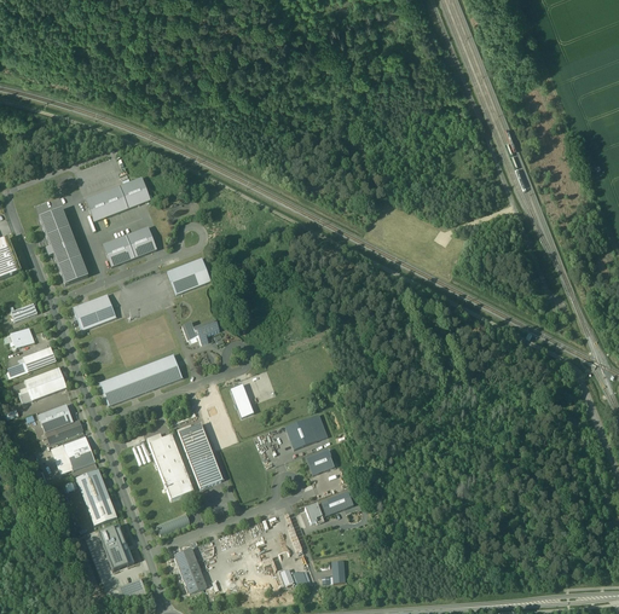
[(142,175),(85,198),(94,220),(150,198),(142,175)]
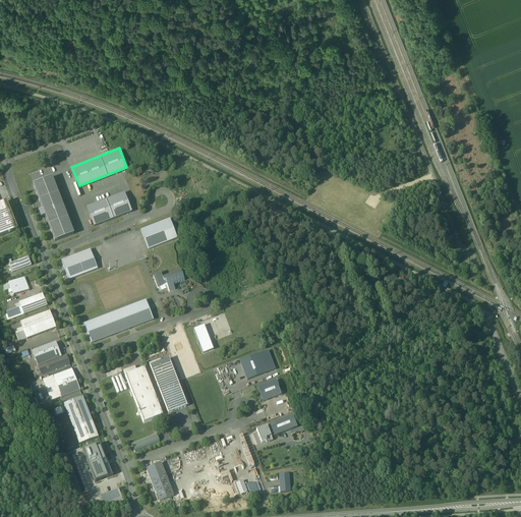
[(73,231),(52,174),(33,181),(43,207),(39,209),(41,215),(45,213),(55,238),(73,231)]
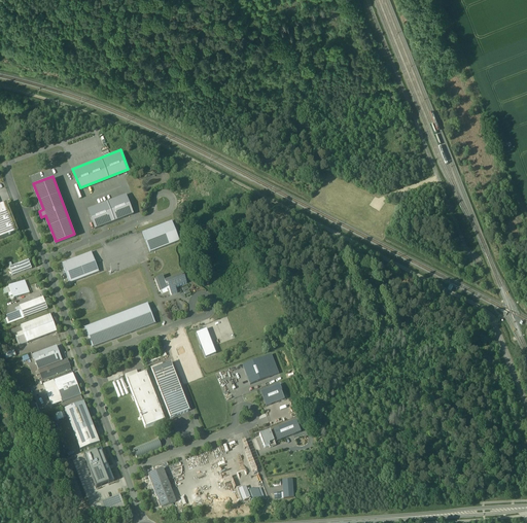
[(126,192),(88,207),(95,225),(134,211),(126,192)]
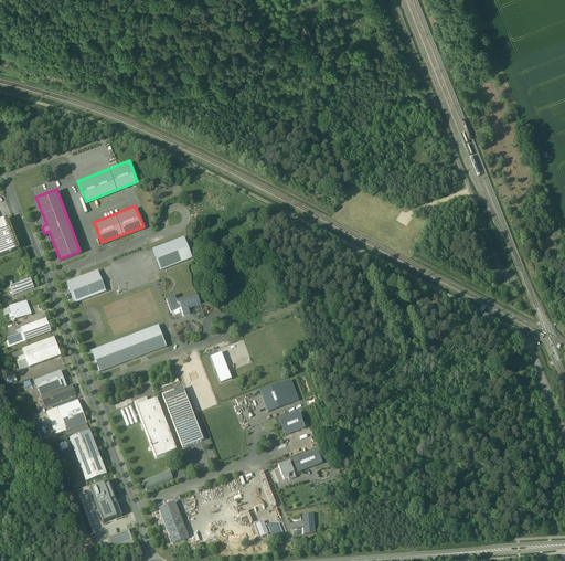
[(0,218),(0,253),(19,246),(7,215),(0,218)]
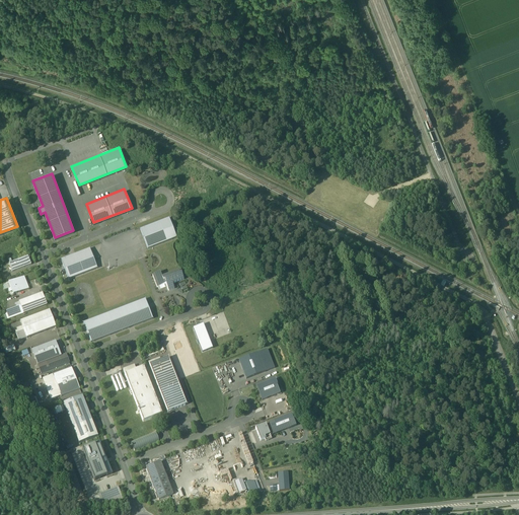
[(169,215),(140,226),(148,245),(176,234),(169,215)]
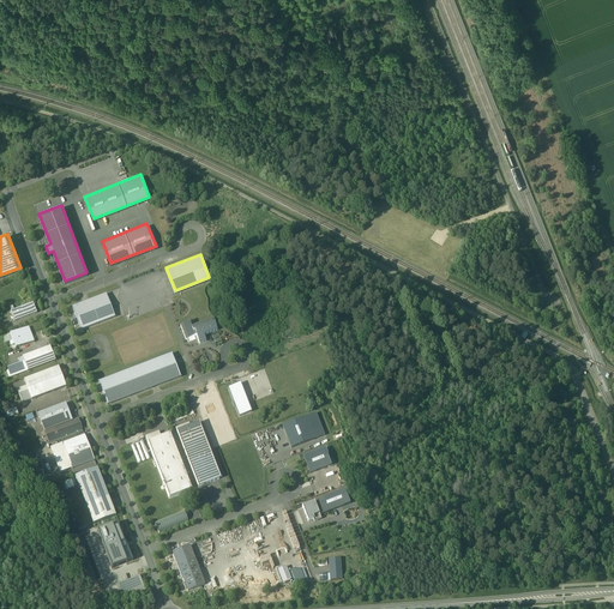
[(106,290),(72,303),(80,326),(115,313),(106,290)]
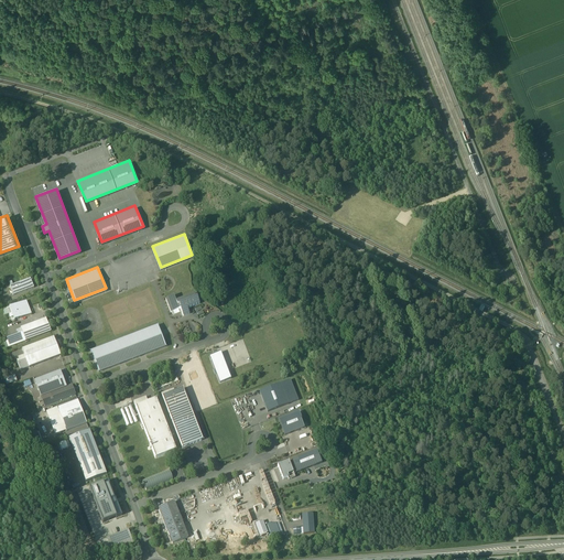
[(30,275),(10,282),(13,292),(34,284),(30,275)]
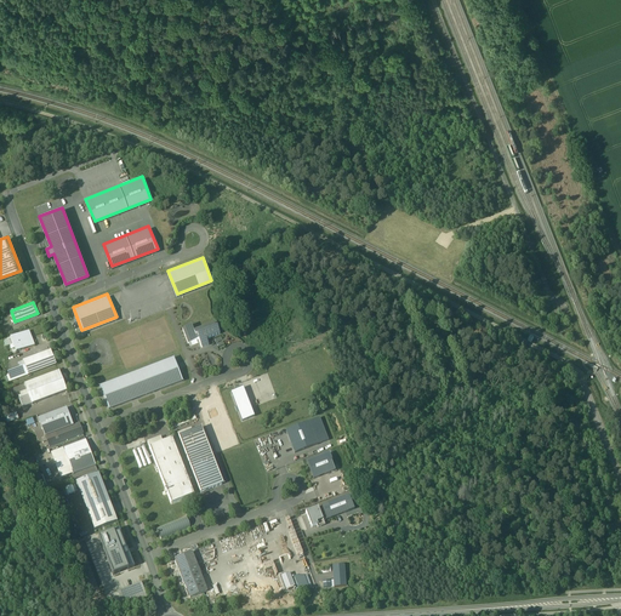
[(214,319),(194,328),(192,320),(182,324),(188,340),(199,335),(201,343),(209,341),(206,335),(220,330),(217,323),(216,324),(214,319)]
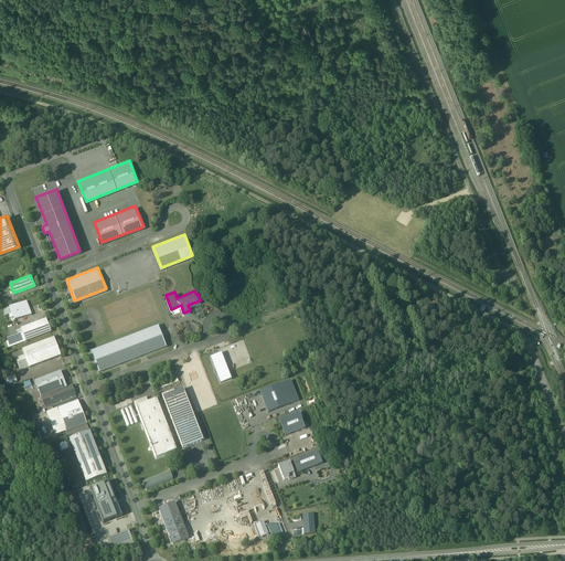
[(27,298),(16,303),(21,315),(31,311),(27,298)]
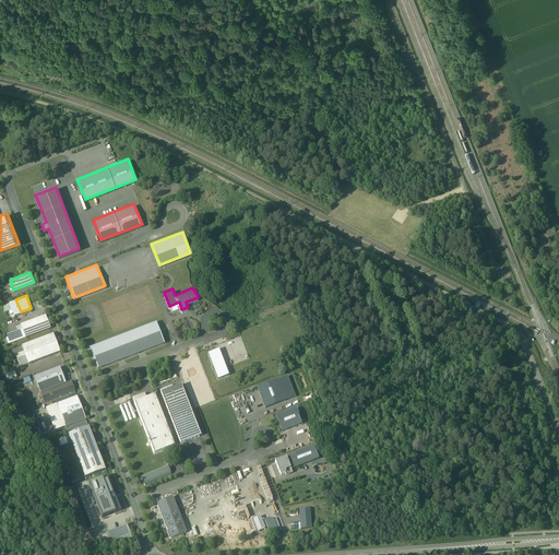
[(21,311),(15,299),(7,303),(10,313),(13,311),(14,315),(21,311)]
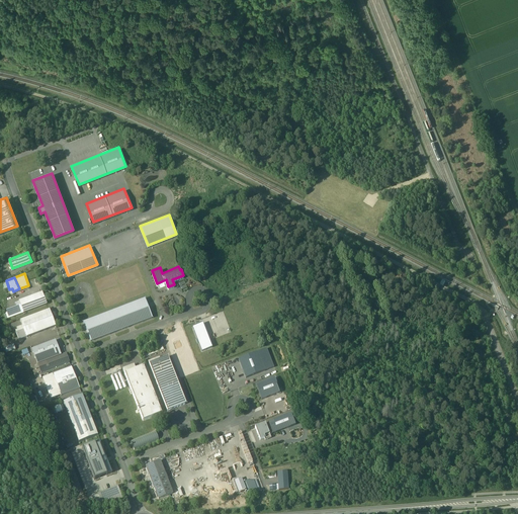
[(42,289),(18,298),(20,303),(23,311),(47,302),(42,289)]
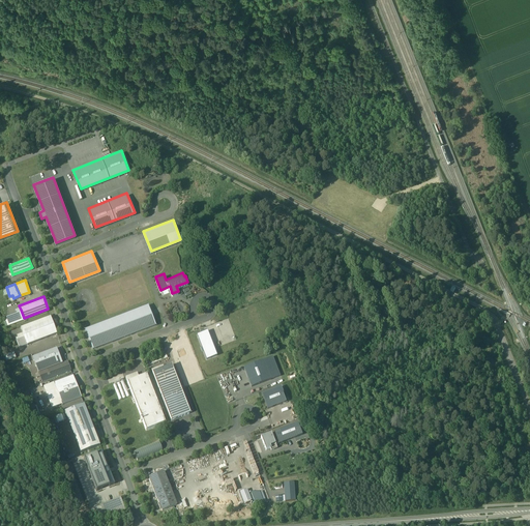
[(148,302),(85,326),(92,347),(156,322),(148,302)]
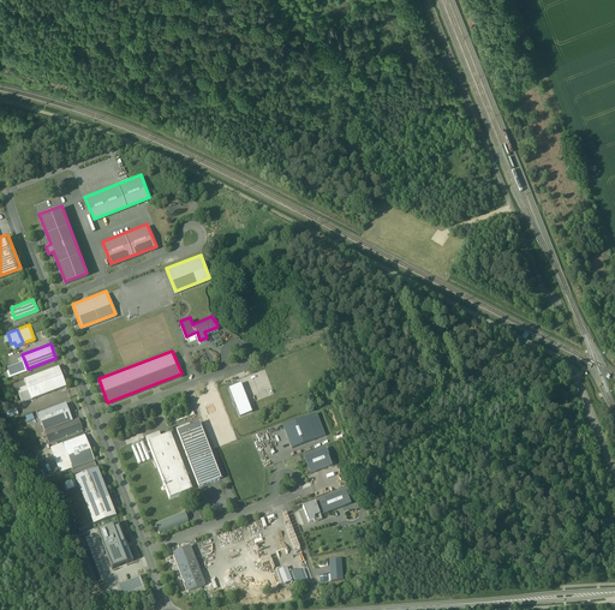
[(24,359),(7,366),(11,375),(28,369),(24,359)]
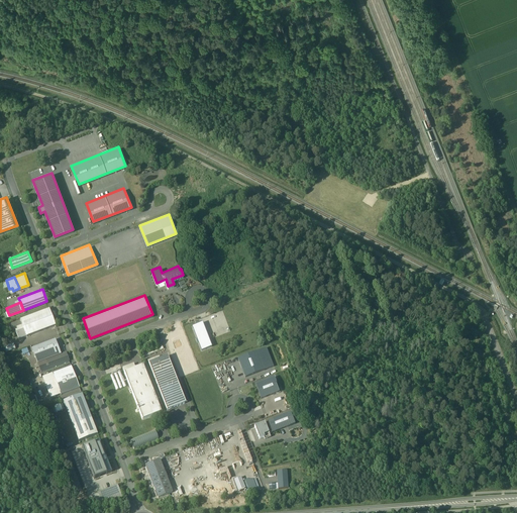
[(15,327),(19,336),(56,322),(49,306),(20,317),(21,322),(16,324),(17,326),(15,327)]
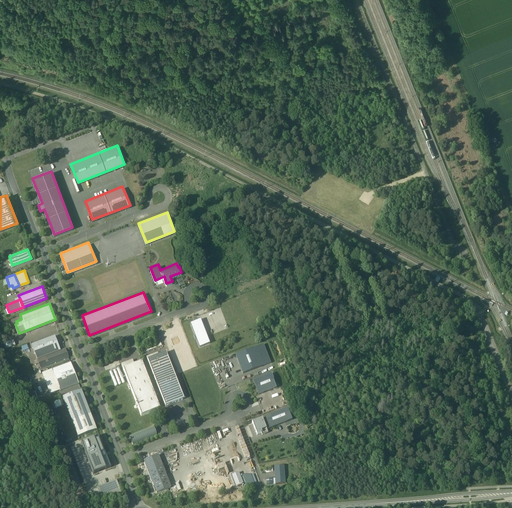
[(200,316),(190,320),(200,344),(210,340),(200,316)]
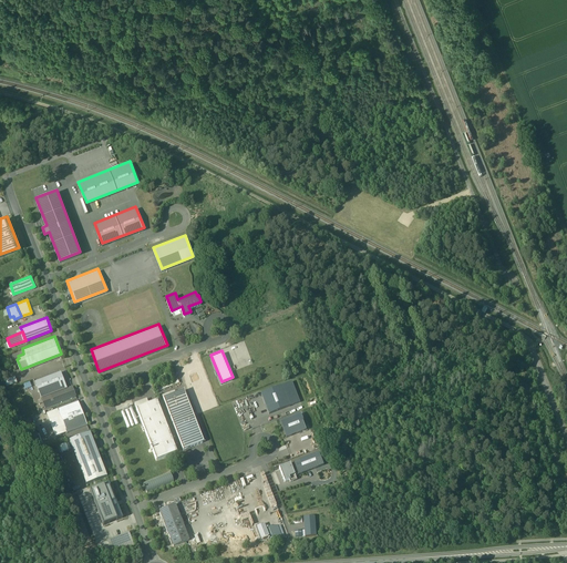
[(34,380),(41,396),(50,392),(66,386),(61,370),(34,380)]
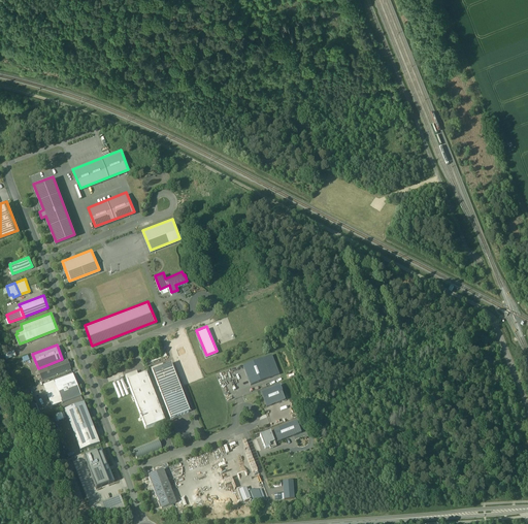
[(243,363),(251,382),(279,370),(272,352),(243,363)]
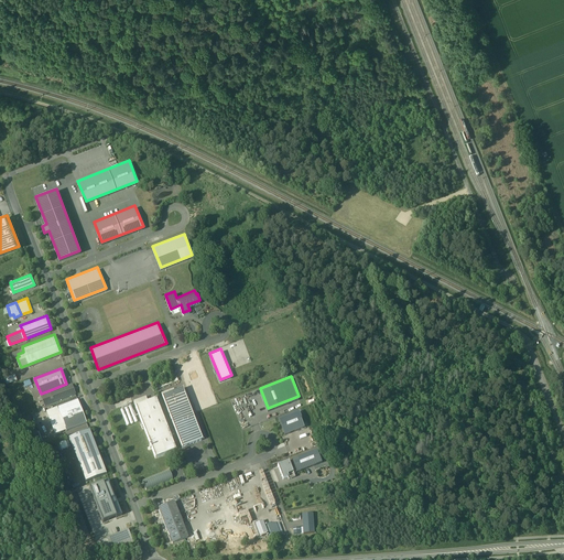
[(66,384),(50,390),(54,399),(75,391),(75,390),(72,381),(66,384)]
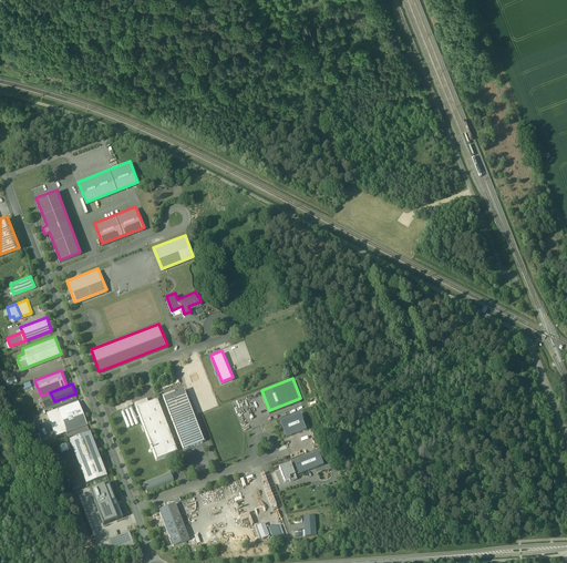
[(184,387),(163,395),(183,447),(204,439),(184,387)]
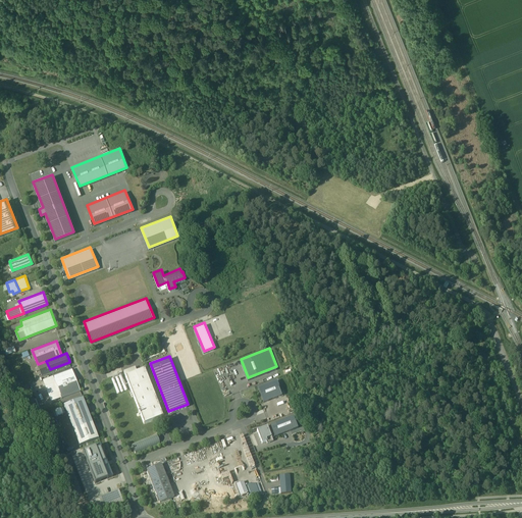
[(46,361),(38,364),(41,372),(50,369),(46,361)]
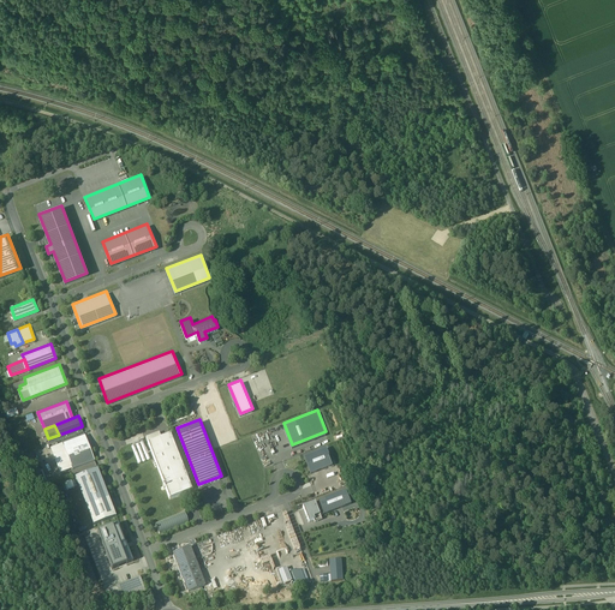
[(171,431),(148,440),(169,495),(192,486),(171,431)]
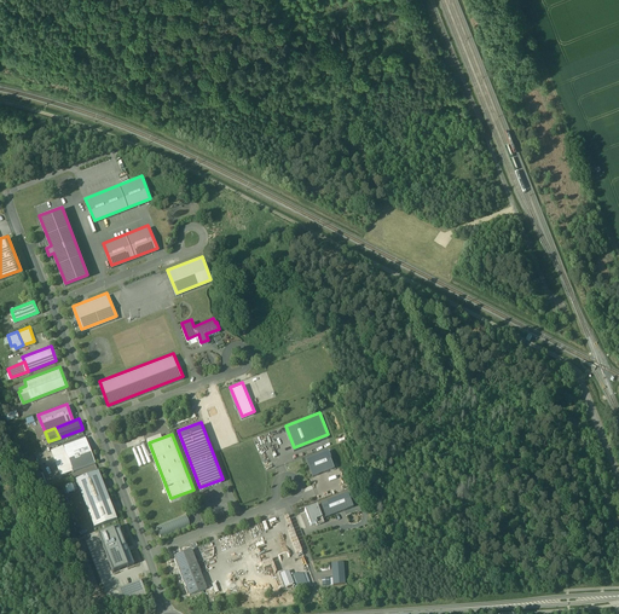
[(85,435),(63,444),(73,469),(94,461),(85,435)]
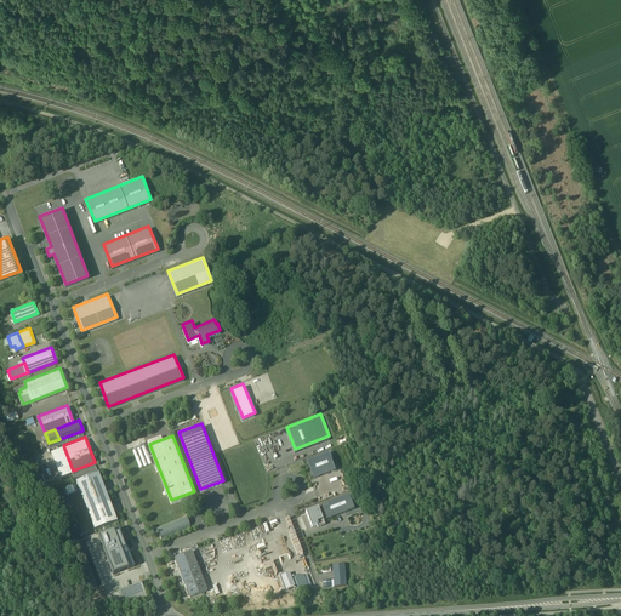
[(73,471),(63,445),(52,450),(62,475),(73,471)]
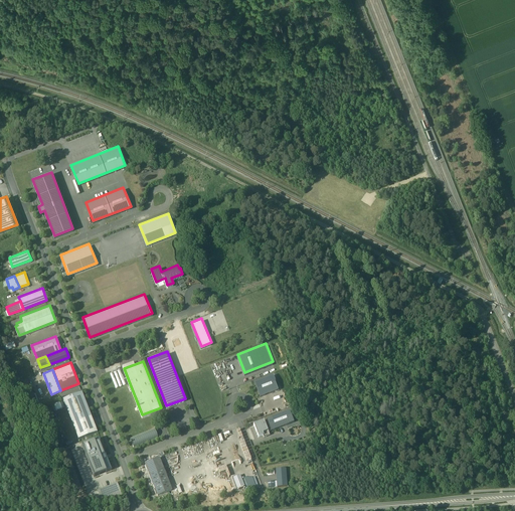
[(273,373),(254,380),(260,393),(279,386),(273,373)]
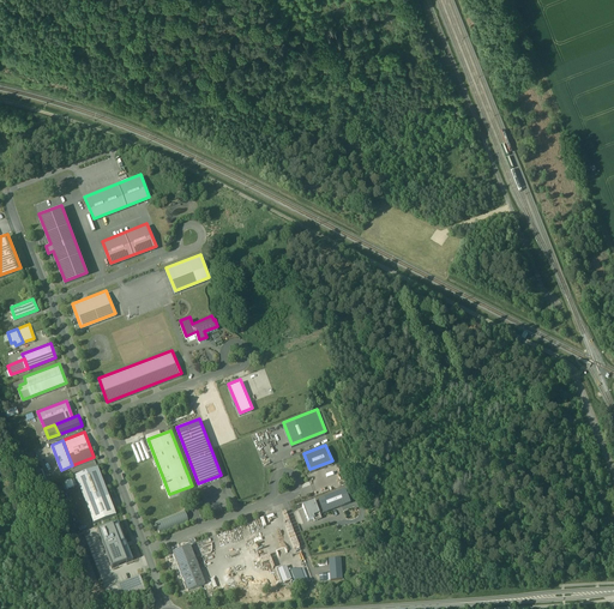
[(97,465),(74,474),(86,502),(108,494),(97,465)]
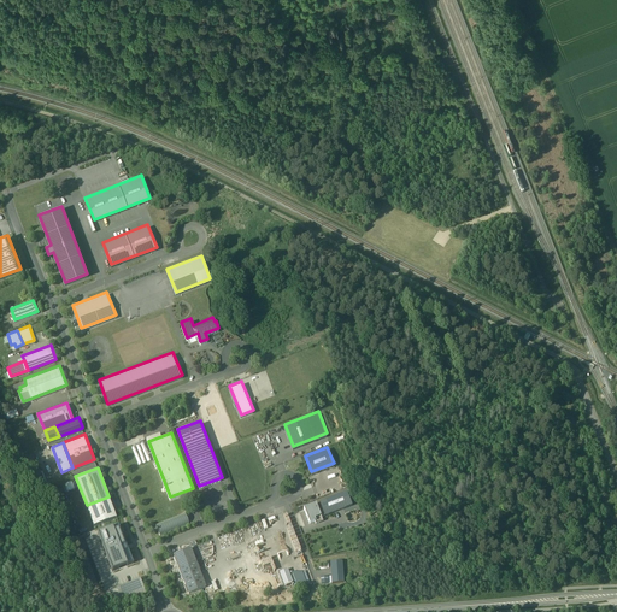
[(319,499),(325,512),(353,502),(347,488),(319,499)]
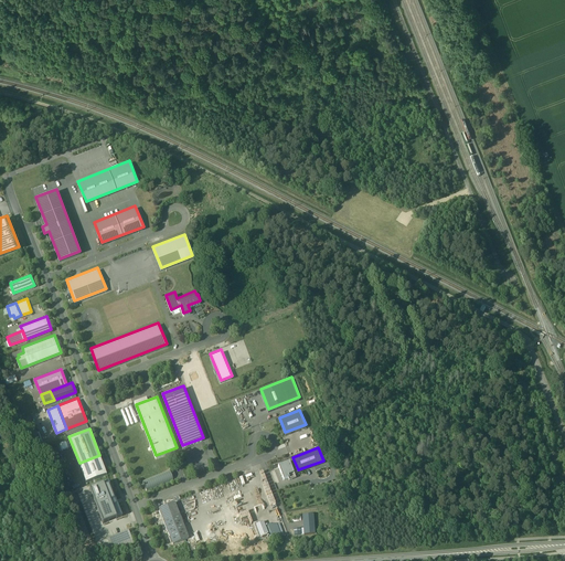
[(99,455),(80,463),(86,480),(107,473),(99,455)]
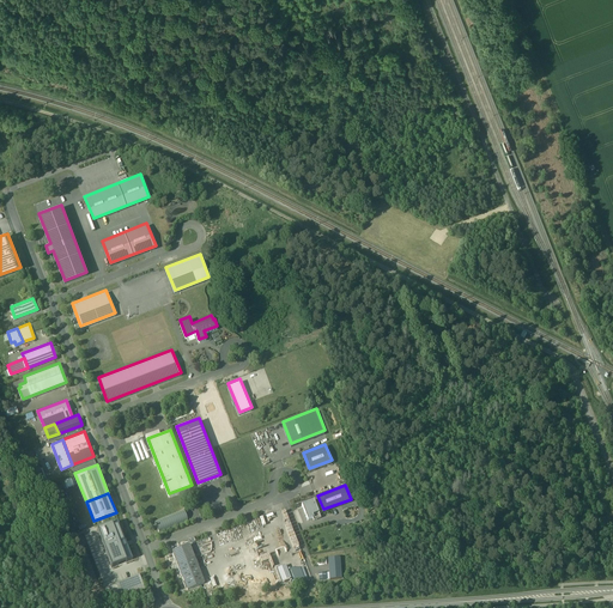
[(302,502),(308,517),(313,515),(311,510),(317,508),(314,497),(302,502)]
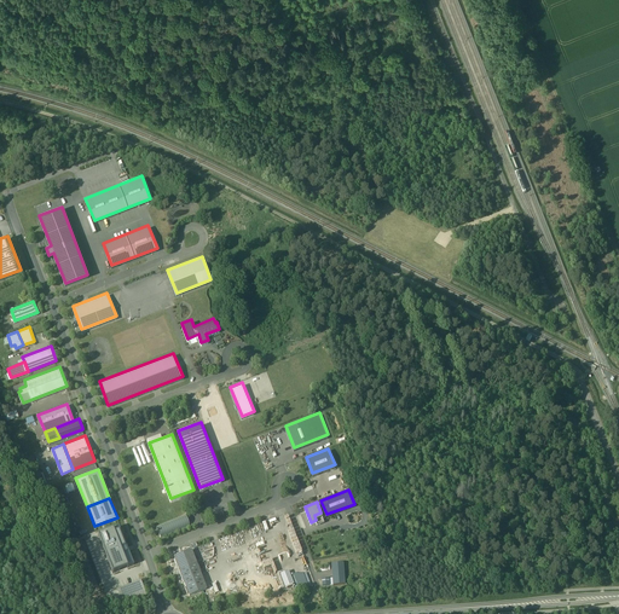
[(98,532),(113,569),(134,562),(119,523),(98,532)]
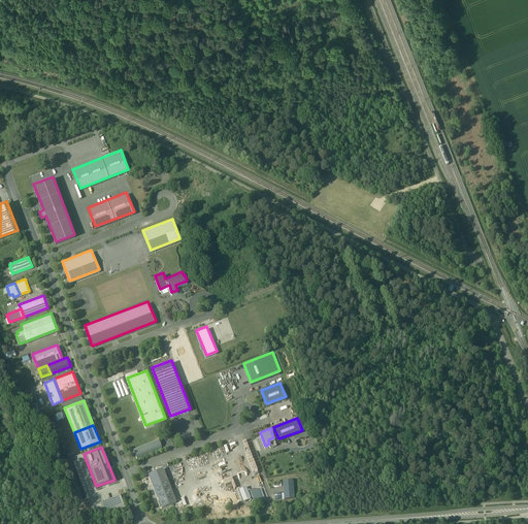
[(175,499),(163,467),(149,472),(161,505),(175,499)]
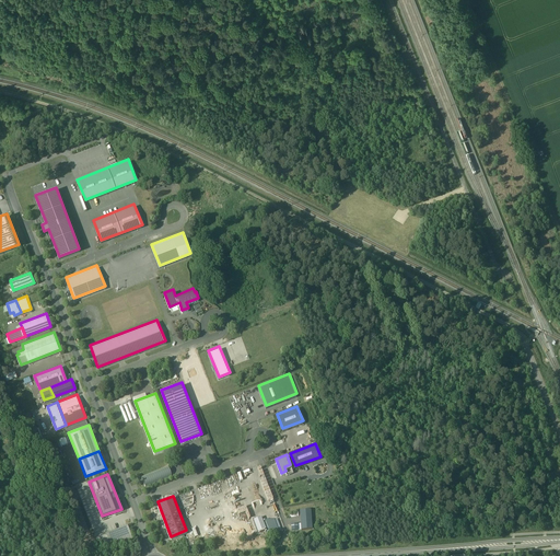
[(300,507),(301,526),(312,526),(311,506),(300,507)]
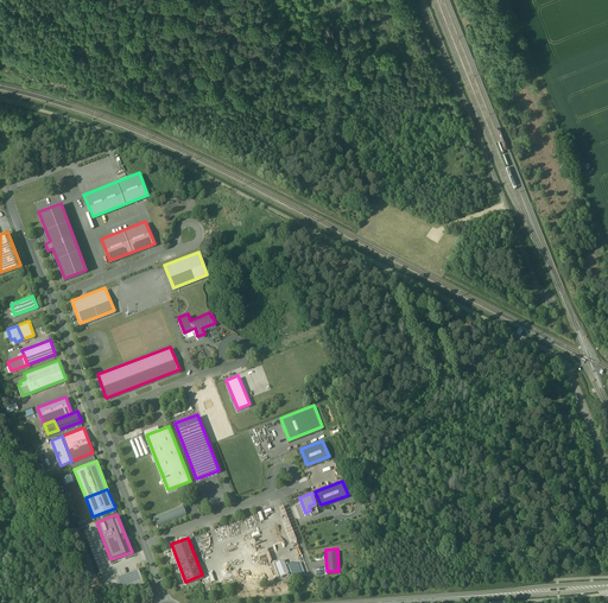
[(138,569),(116,577),(120,586),(144,584),(138,569)]
